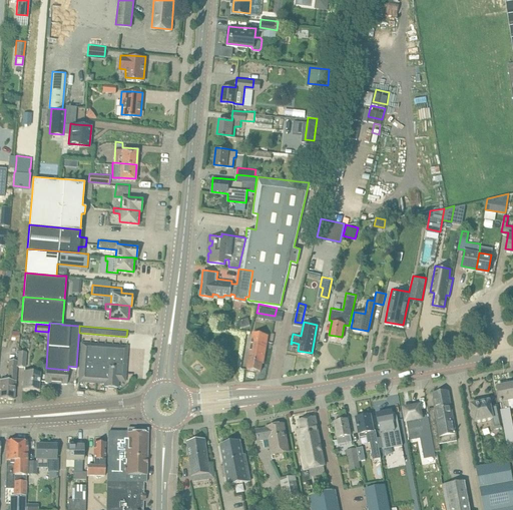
[(253,331),(247,367),(261,369),(262,361),(264,361),(268,333),(253,331)]
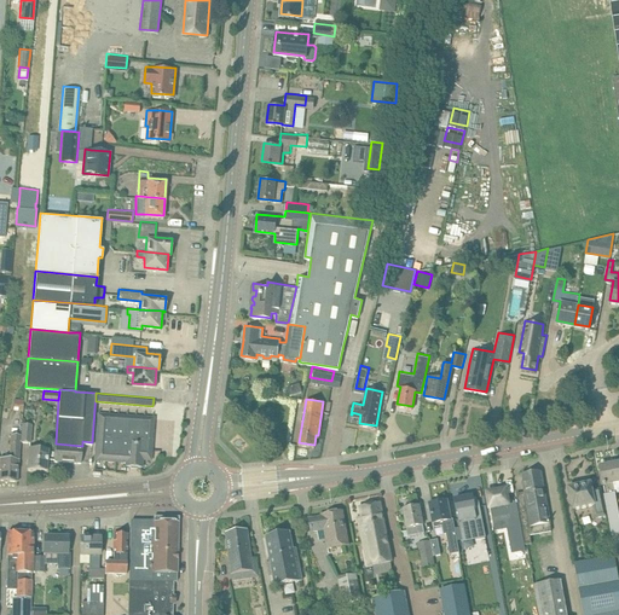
[(154,416),(126,413),(98,412),(96,457),(126,459),(126,463),(142,464),(143,456),(150,457),(154,416)]
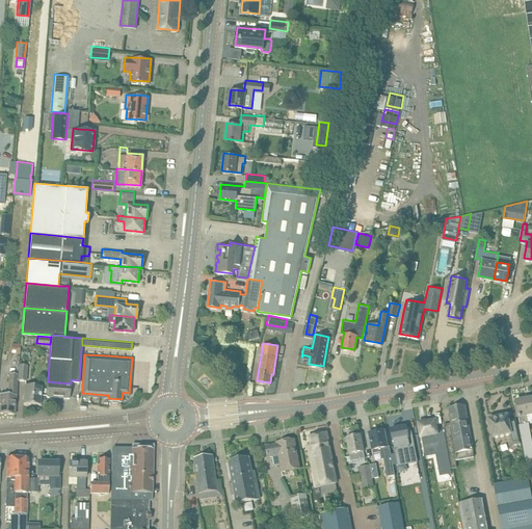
[(19,362),(18,371),(18,377),(27,378),(28,363),(19,362)]
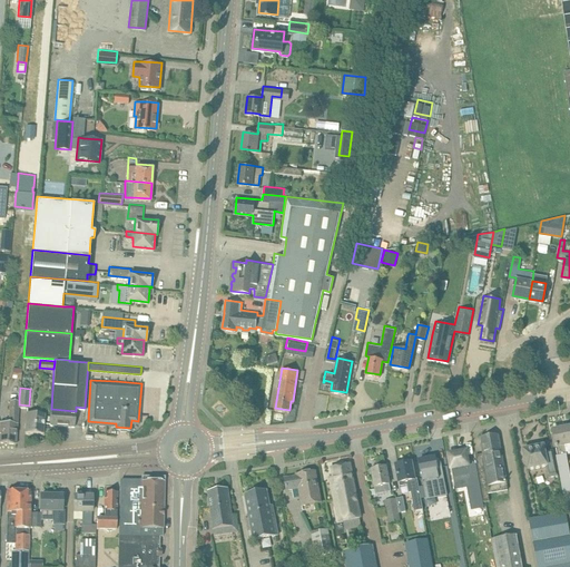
[(17,430),(19,404),(19,398),(11,398),(10,420),(0,419),(0,420),(0,440),(16,441),(17,430)]
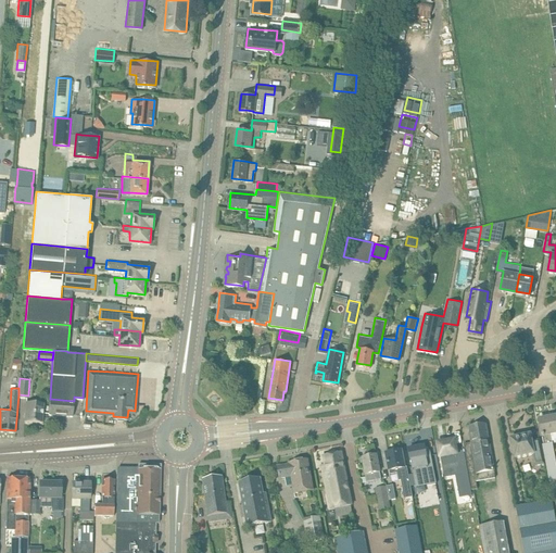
[(74,401),(50,399),(49,412),(73,414),(74,401)]
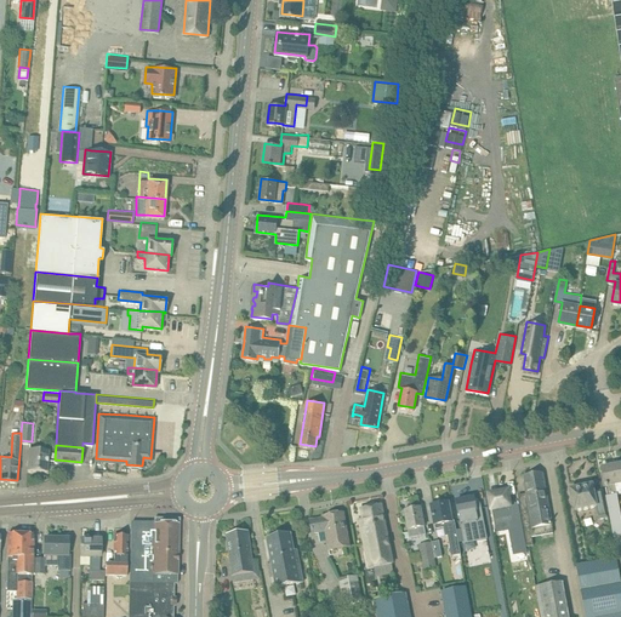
[(49,447),(36,447),(29,446),(28,456),(27,468),(46,469),(49,447)]
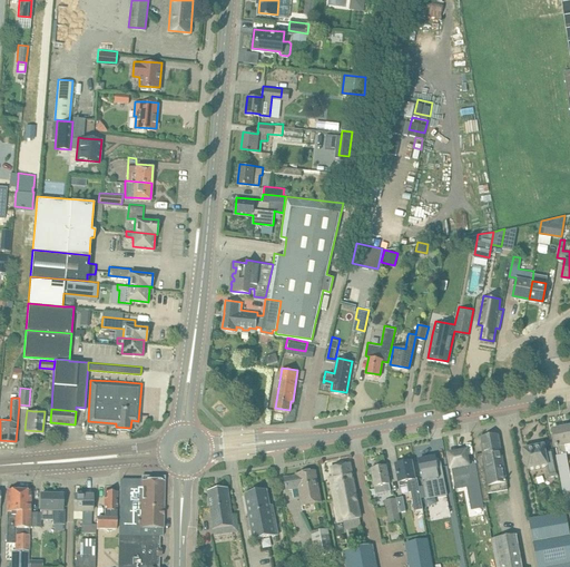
[(569,423),(553,428),(558,453),(557,453),(559,465),(564,499),(564,504),(569,502),(569,476),(566,452),(569,451),(569,423)]
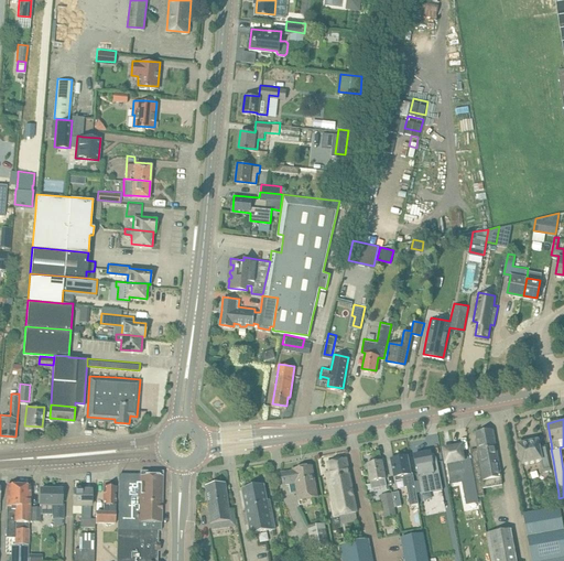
[(472,459),(478,486),(502,482),(501,475),(492,428),(475,431),(478,446),(470,448),(472,459)]
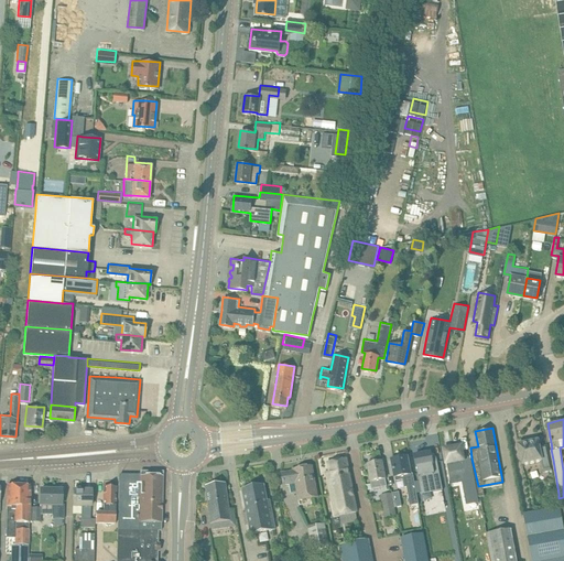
[(552,467),(548,443),(540,444),(539,438),(518,442),(522,462),(540,459),(542,470),(552,467)]
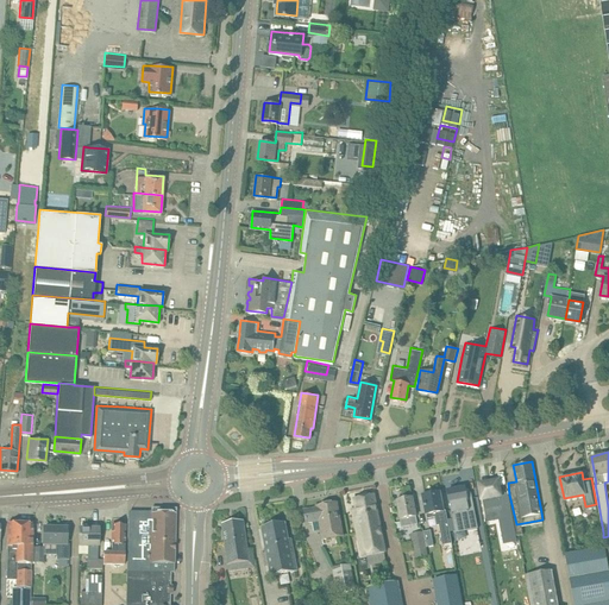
[(497,479),(479,483),(482,495),(482,497),(483,497),(485,509),(485,514),(498,511),(504,540),(518,537),(509,491),(500,492),(500,491),(497,479)]
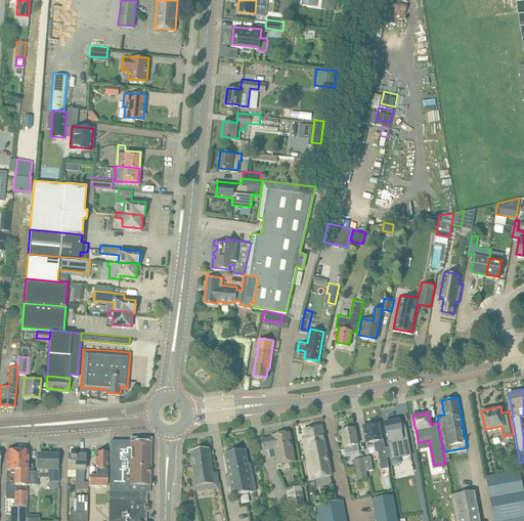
[(399,418),(385,421),(387,431),(389,442),(392,456),(411,451),(405,423),(400,424),(399,418)]
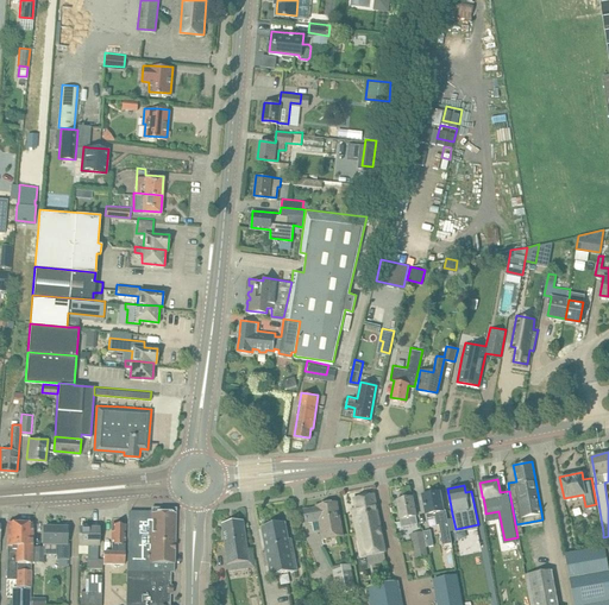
[(439,490),(422,493),(426,512),(427,512),(427,516),(435,514),(437,522),(439,522),(441,531),(450,529),(449,521),(446,508),(444,508),(443,508),(439,490)]
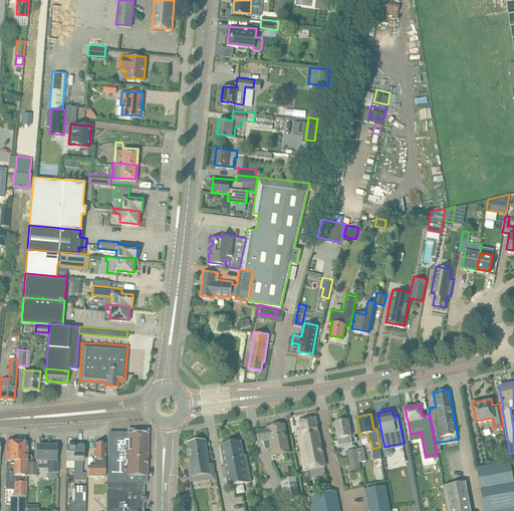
[(325,463),(317,426),(315,416),(298,419),(300,427),(296,428),(298,435),(305,467),(325,463)]
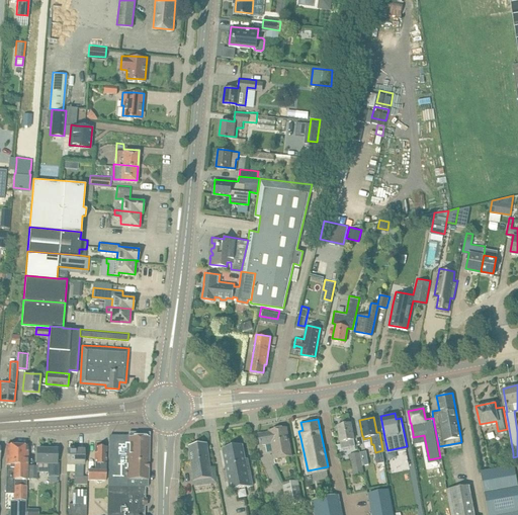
[(351,422),(337,424),(339,434),(340,440),(341,445),(341,446),(349,445),(355,443),(354,437),(351,422)]
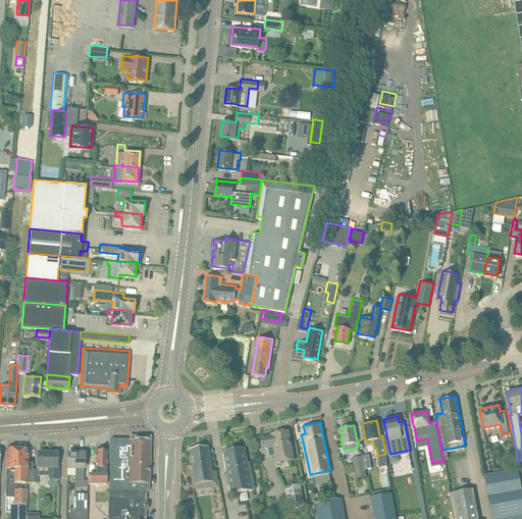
[(295,457),(291,438),(290,428),(271,431),(271,433),(260,435),(262,446),(272,445),(275,460),(295,457)]
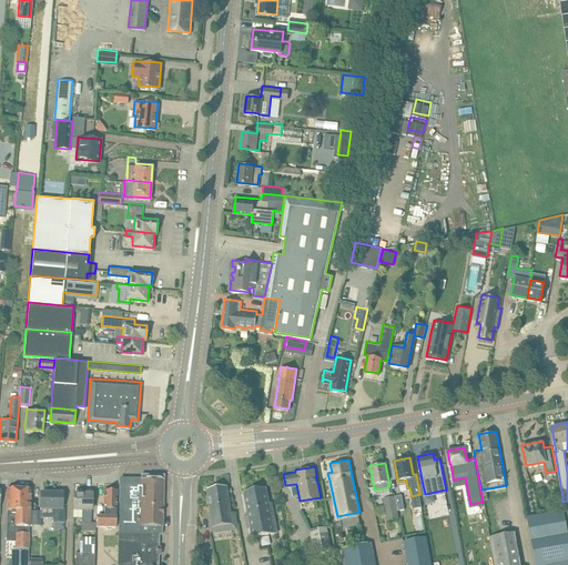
[(162,532),(162,525),(163,472),(141,472),(141,476),(124,476),(124,484),(120,484),(119,531),(159,532),(162,532)]
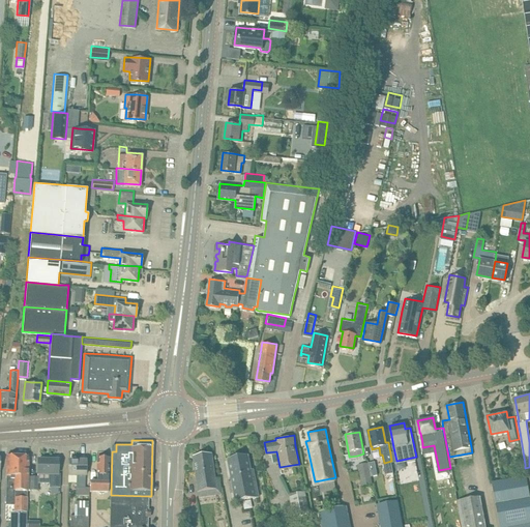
[(198,490),(222,486),(219,476),(215,476),(212,451),(193,455),(198,490)]
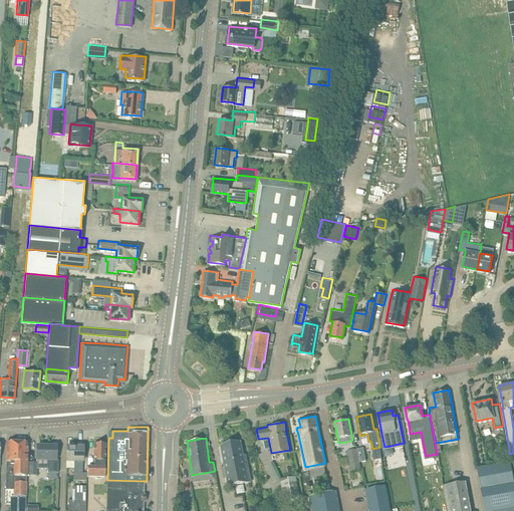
[(14,487),(14,494),(11,494),(10,510),(26,510),(27,506),(25,506),(26,474),(27,441),(7,440),(6,460),(6,487),(14,487)]
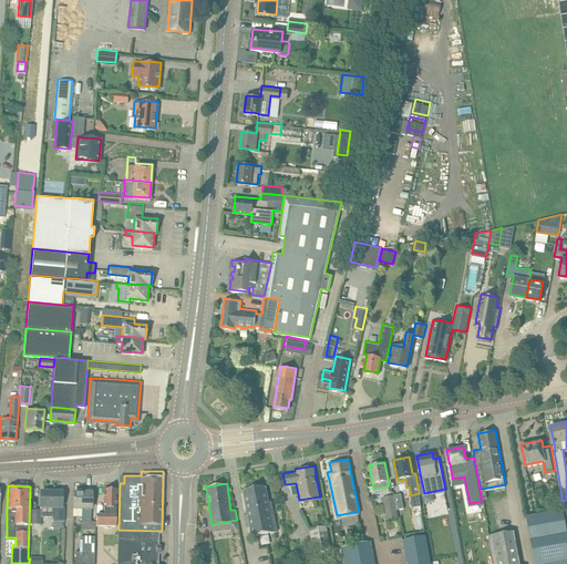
[(265,485),(244,490),(246,501),(253,534),(266,531),(278,529),(272,500),(268,501),(265,485)]
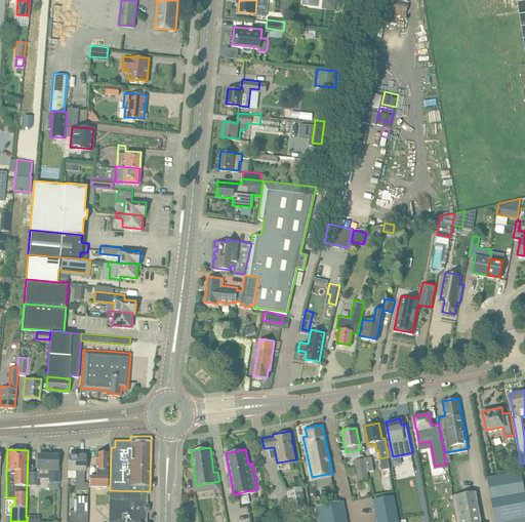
[(89,475),(89,469),(88,488),(89,485),(108,485),(108,451),(96,451),(96,464),(95,475),(89,475)]
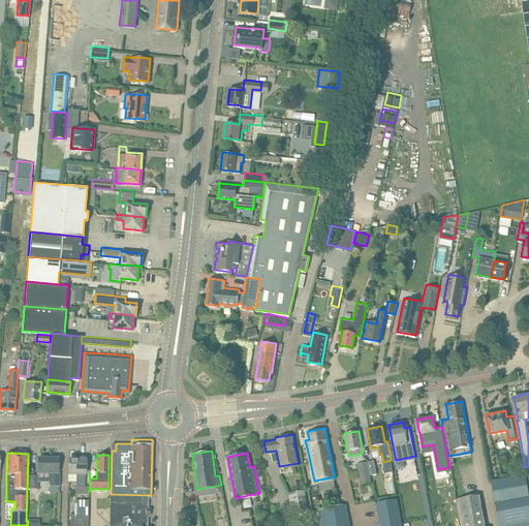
[(49,485),(50,485),(60,485),(60,470),(57,470),(58,457),(38,457),(37,470),(50,470),(49,485)]
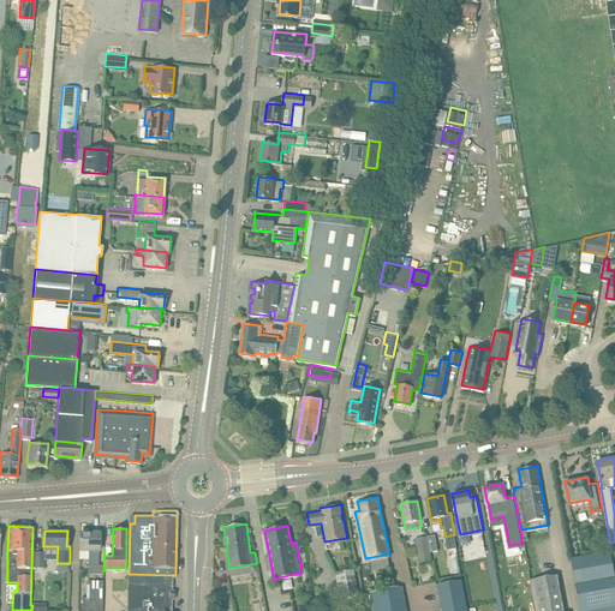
[(95,571),(103,571),(105,549),(99,549),(100,532),(79,532),(79,549),(89,549),(88,580),(95,580),(95,571)]
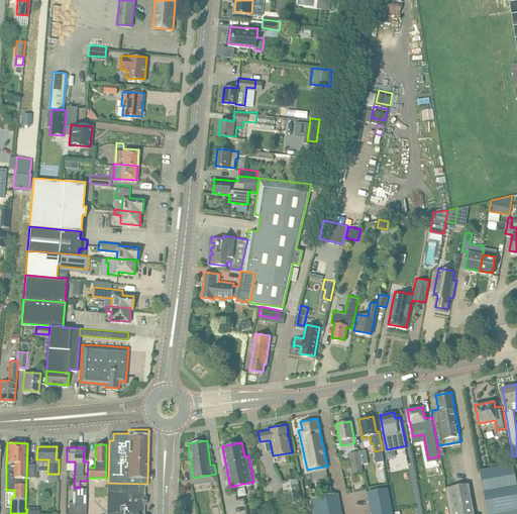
[(364,471),(362,459),(360,449),(348,450),(351,473),(364,471)]
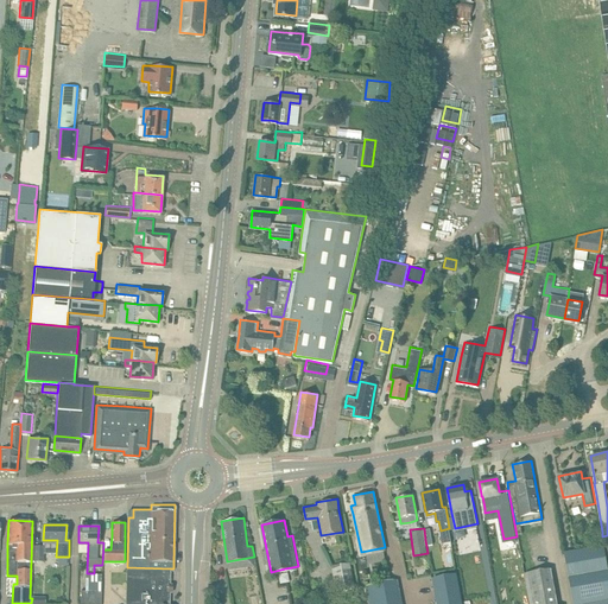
[(35,544),(35,558),(44,558),(44,544),(35,544)]
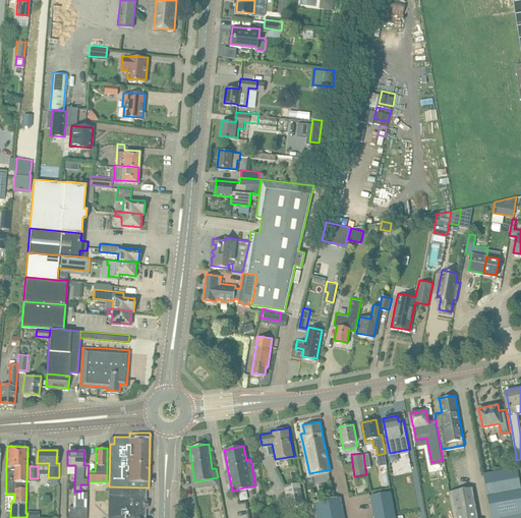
[(520,486),(517,466),(494,471),(483,472),(491,517),(520,511),(520,486)]
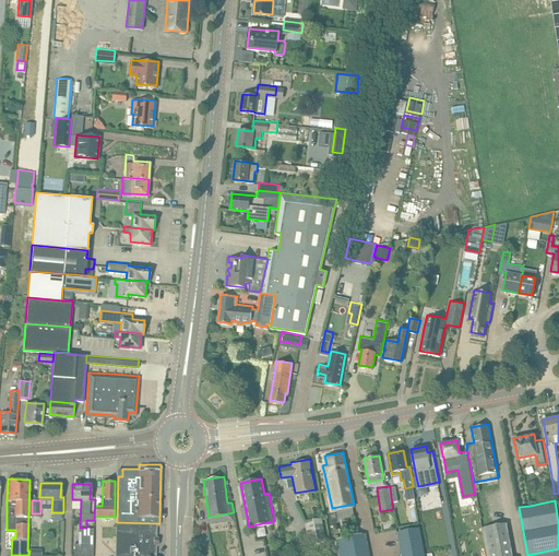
[(310,540),(325,536),(322,517),(306,519),(310,540)]
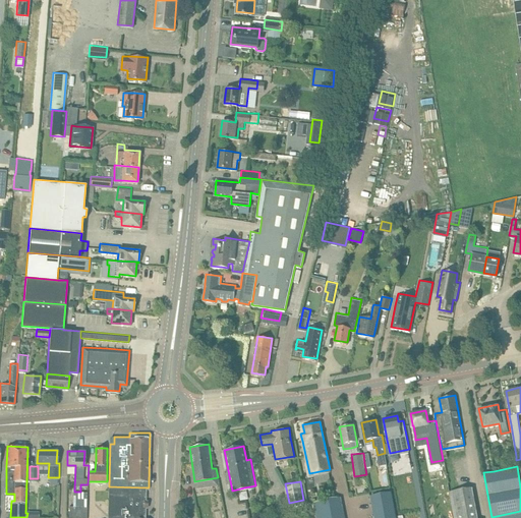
[(109,486),(108,517),(107,517),(148,517),(145,517),(146,487),(109,486)]
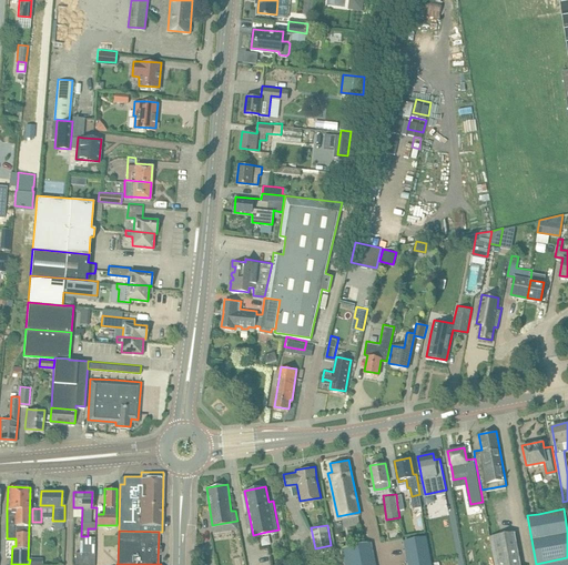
[(489,535),(495,564),(525,564),(526,564),(523,564),(516,564),(514,547),(517,547),(514,531),(489,535)]
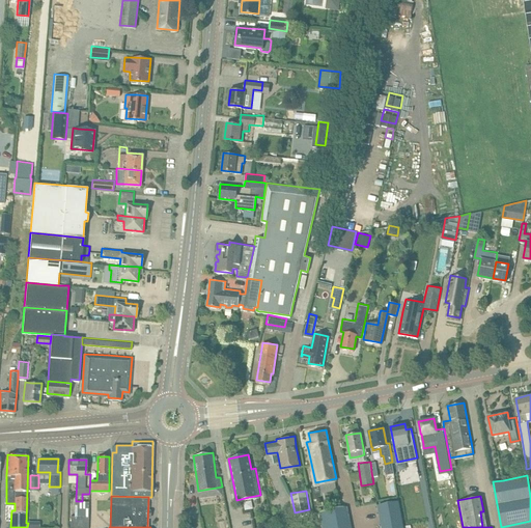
[(382,527),(403,527),(399,499),(378,503),(382,527)]
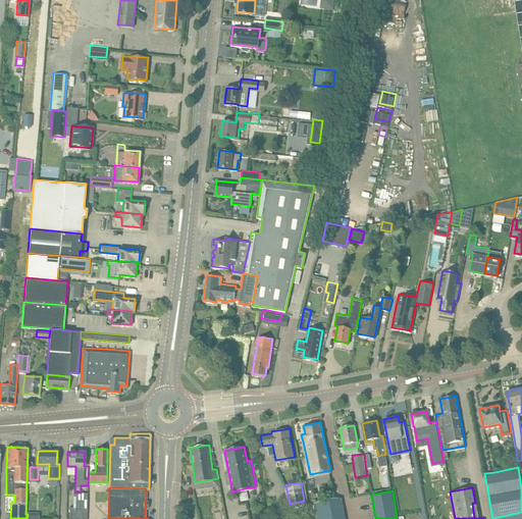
[(348,518),(345,496),(315,501),(318,518),(348,518)]
